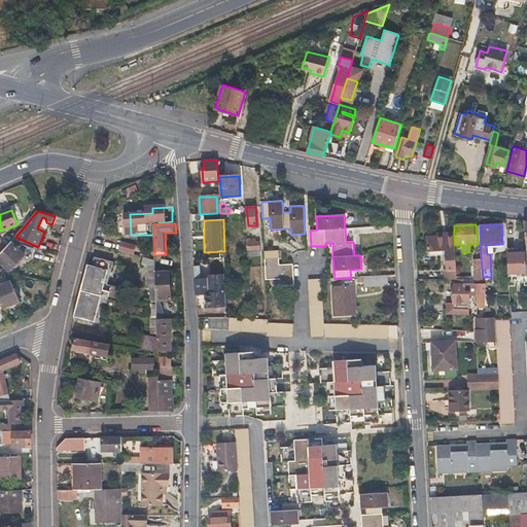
[(444,271),(444,280),(453,280),(456,280),(456,277),(454,245),(454,233),(446,234),(446,236),(436,237),(427,237),(428,251),(446,250),(447,270),(444,271)]
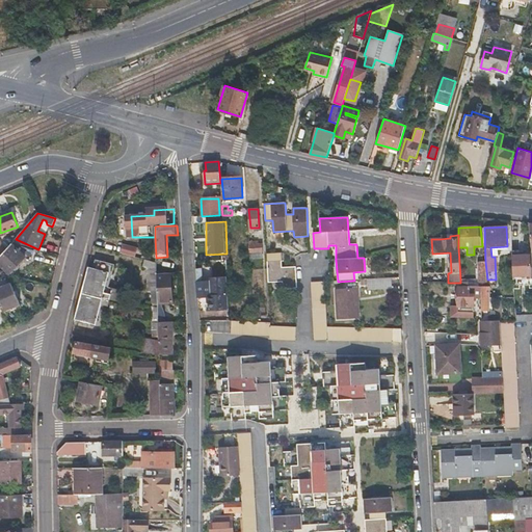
[(12,244),(0,257),(0,264),(9,273),(24,259),(32,261),(34,249),(20,246),(12,244)]
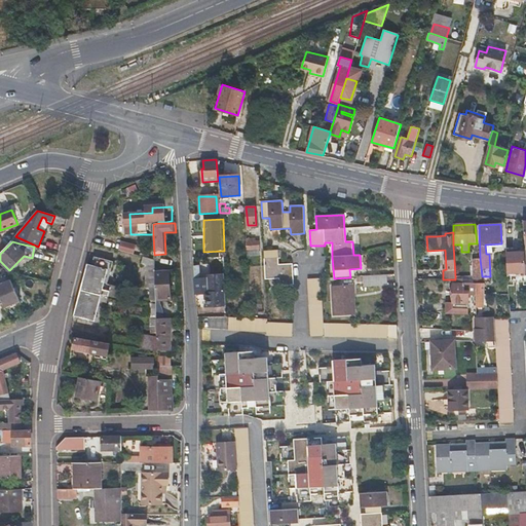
[(120,241),(119,252),(135,253),(136,243),(120,241)]
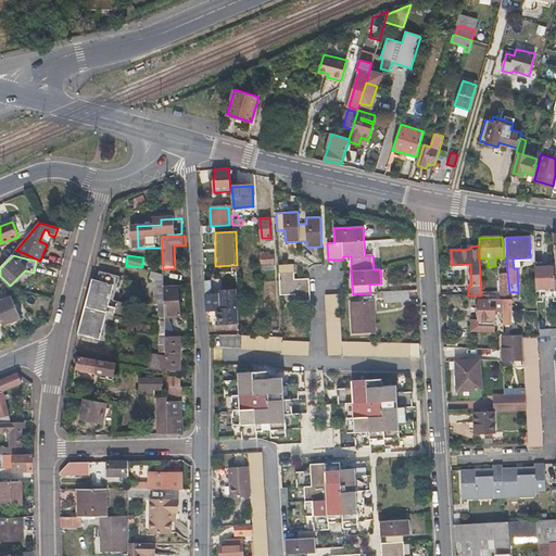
[(273,255),(261,255),(261,264),(274,263),(273,255)]
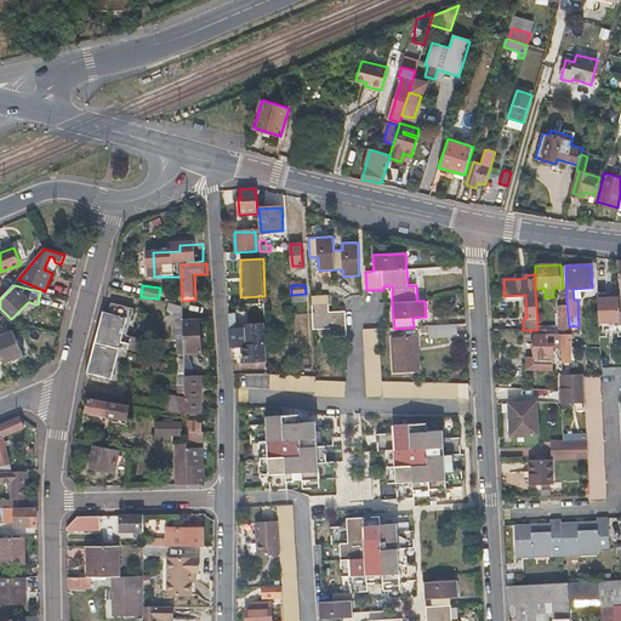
[(311,296),(313,330),(329,329),(330,337),(346,336),(345,312),(329,313),(328,295),(311,296)]
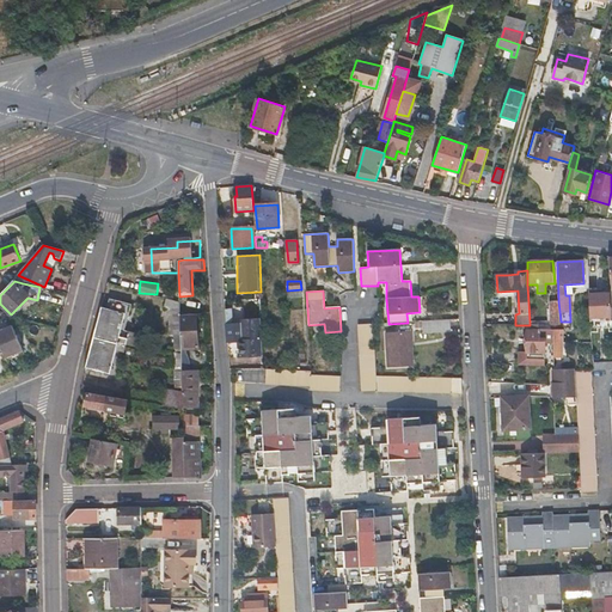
[(609,293),(589,293),(591,318),(610,317),(609,297),(609,293)]
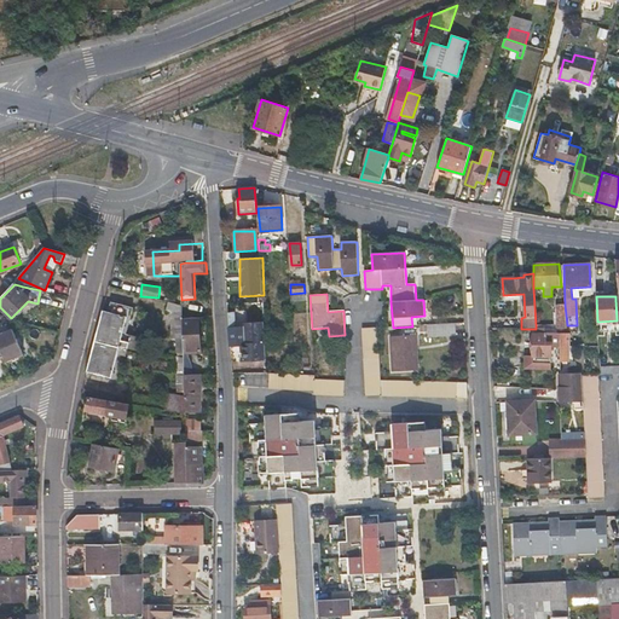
[(103,311),(87,371),(111,377),(120,346),(127,348),(129,342),(131,336),(126,334),(132,308),(111,302),(109,312),(103,311)]
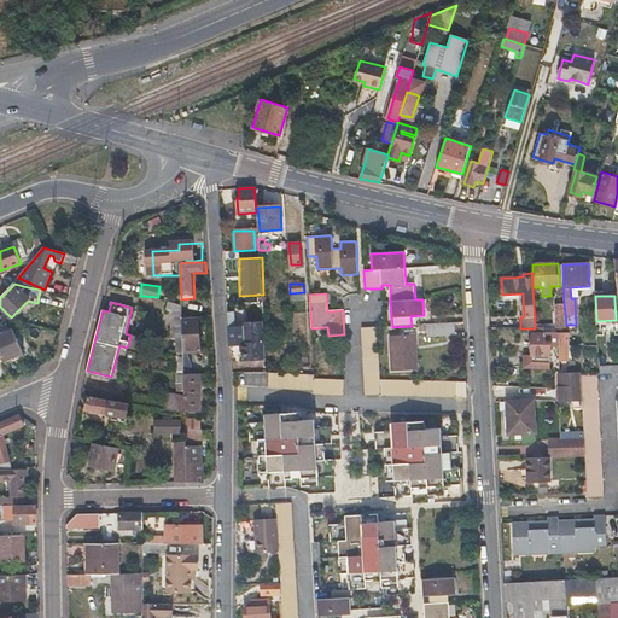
[(181,304),(168,302),(165,310),(172,313),(172,338),(182,338),(181,319),(181,304)]
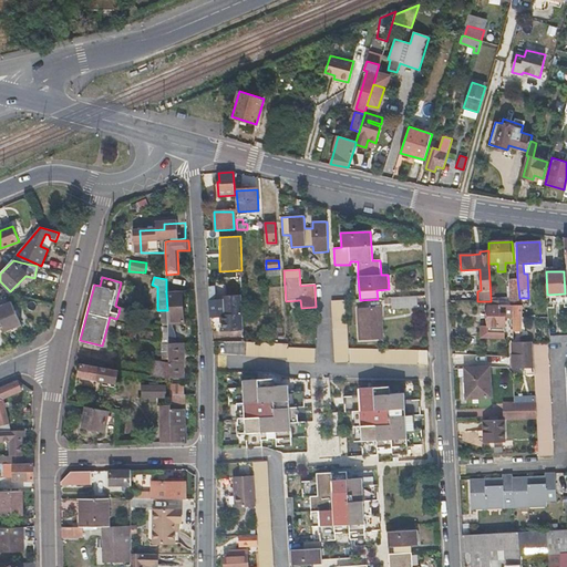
[(519,298),(517,279),(508,279),(509,298),(509,301),(512,301),(519,301),(519,298)]
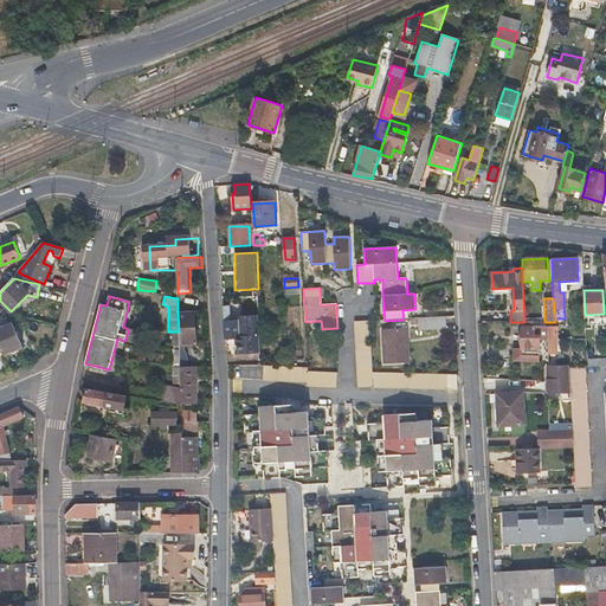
[(225,320),(224,320),(225,339),(226,339),(237,337),(238,353),(260,352),(258,318),(231,320),(230,307),(224,307),(225,320)]
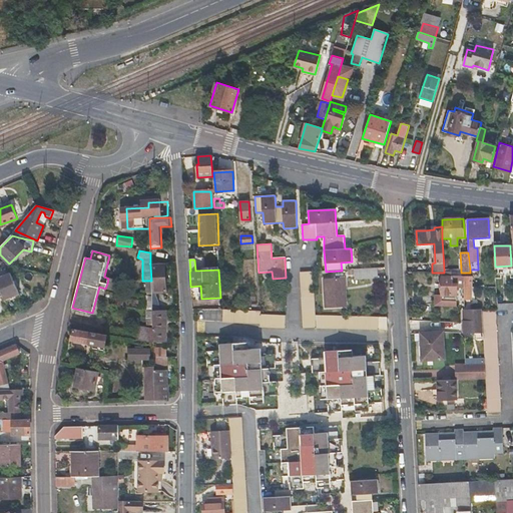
[(150,265),(151,281),(151,294),(161,294),(166,294),(164,264),(156,264),(150,265)]
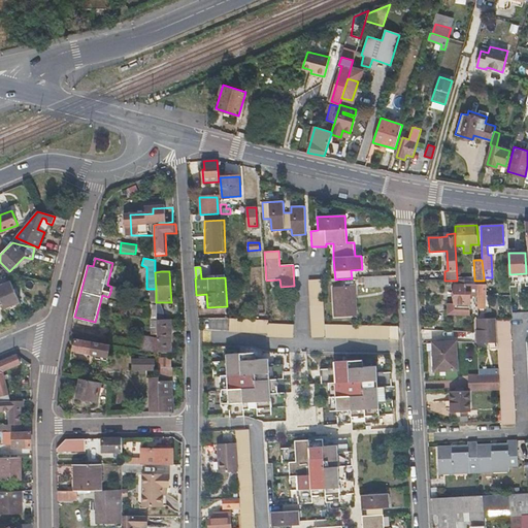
[(389,287),(389,276),(364,277),(365,284),(367,284),(367,288),(389,287)]
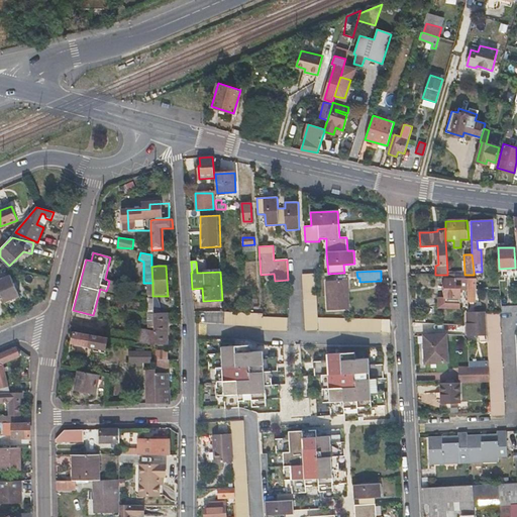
[(382,332),(382,319),(318,318),(316,274),(303,275),(306,330),(382,332)]
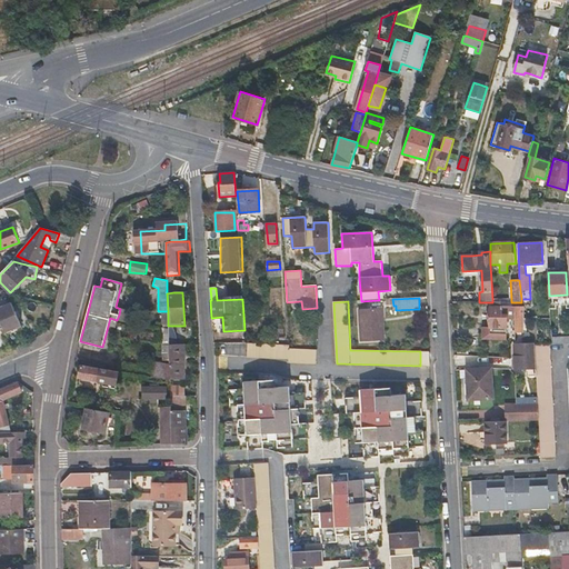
[(492,302),(489,302),(489,328),(483,328),(483,338),(506,338),(506,318),(513,318),(513,308),(513,306),(499,306),(499,302),(492,302)]
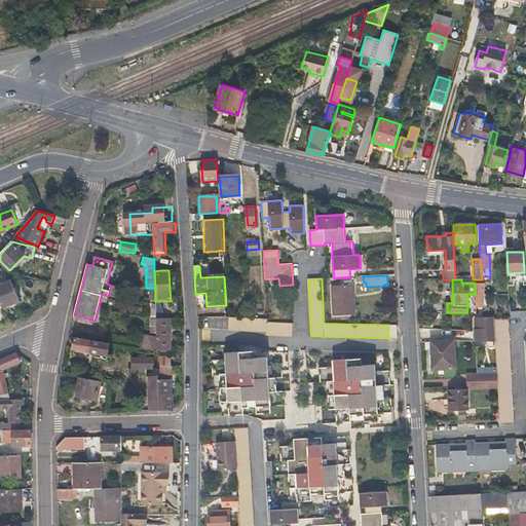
[(0,284),(0,298),(3,304),(17,298),(10,280),(0,284)]
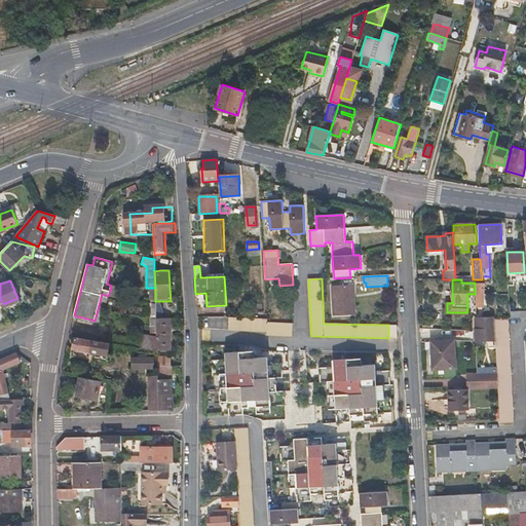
[(475,285),(475,294),(475,307),(475,308),(484,309),(484,295),(484,286),(475,285)]
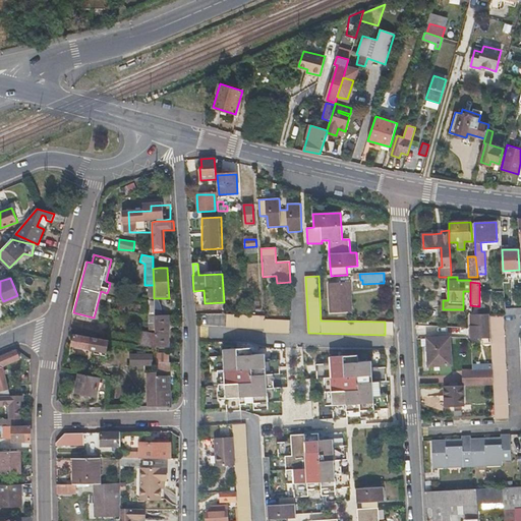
[(351,283),(330,283),(331,312),(352,311),(351,283)]
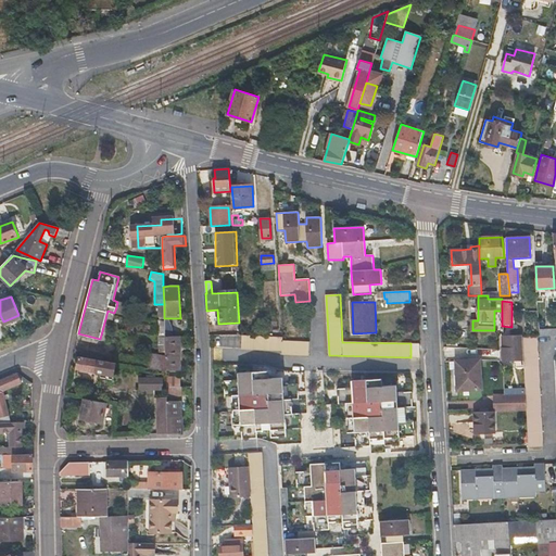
[(165,336),(165,337),(177,337),(188,337),(187,327),(176,327),(175,323),(165,323),(164,327),(165,336)]
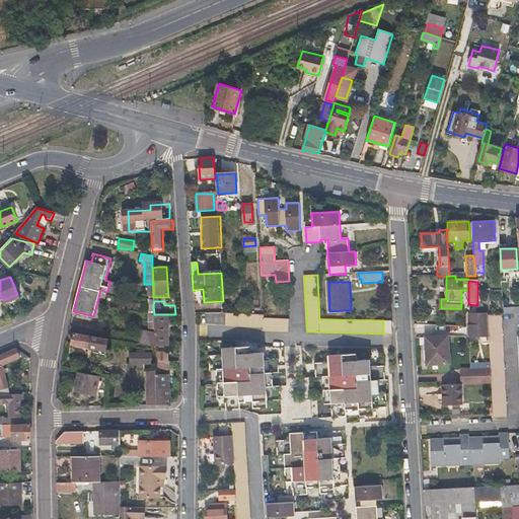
[(247,314),(226,313),(225,325),(263,327),(263,330),(288,331),(288,319),(264,318),(264,314),(247,314)]
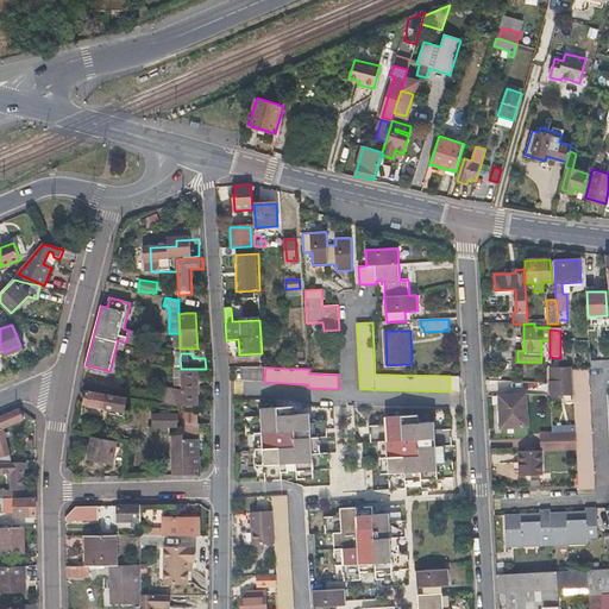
[(181,369),(182,396),(182,405),(195,406),(194,369),(181,369)]
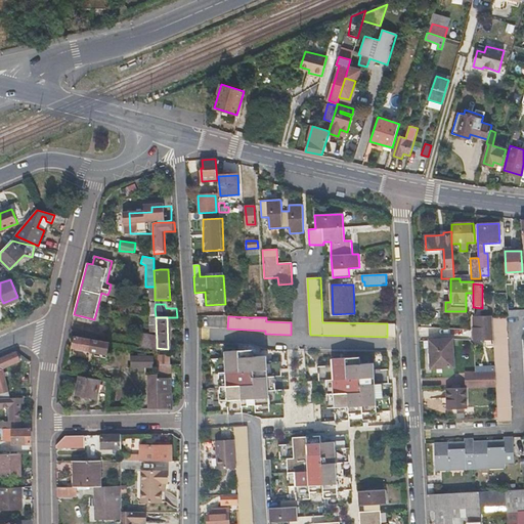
[(494,344),(495,372),(496,386),(498,418),(498,423),(512,422),(509,369),(506,317),(492,318),(493,339),(494,344)]
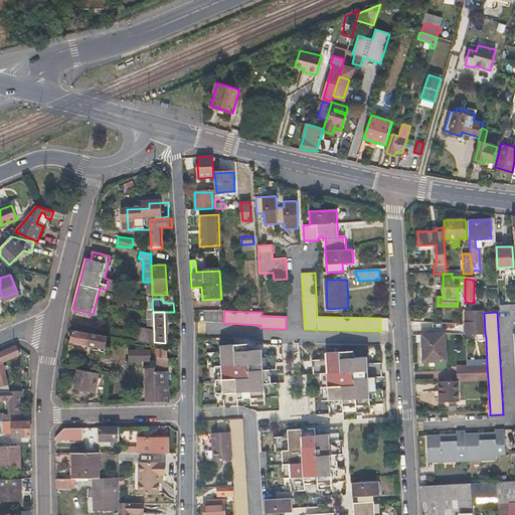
[(465,314),(465,324),(466,334),(479,333),(485,333),(484,313),(465,314)]
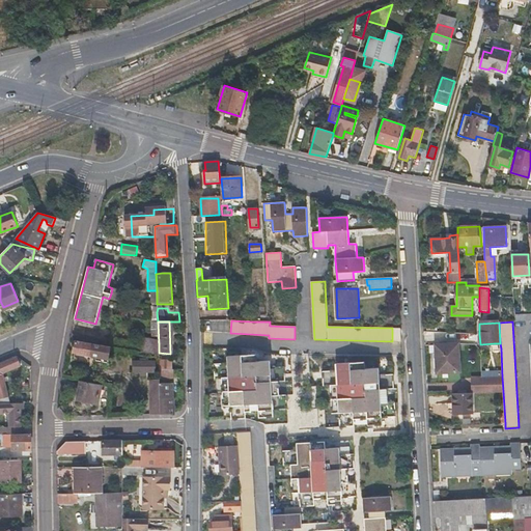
[(77,341),(75,353),(96,357),(95,360),(108,363),(110,347),(77,341)]
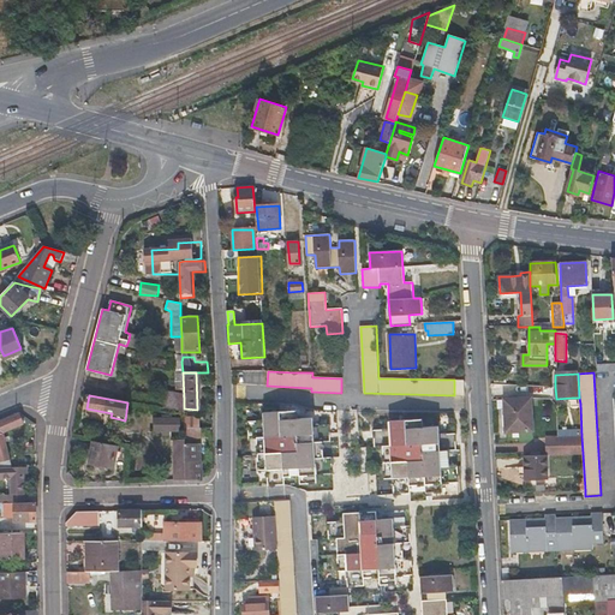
[(166,396),(163,407),(184,411),(184,408),(184,400),(166,396)]
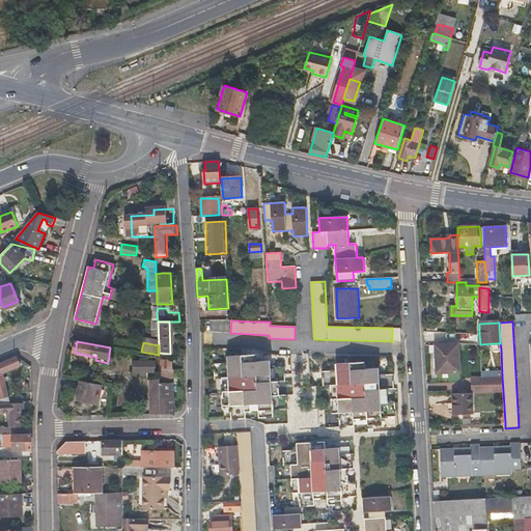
[(458,344),(436,345),(437,373),(459,372),(458,344)]
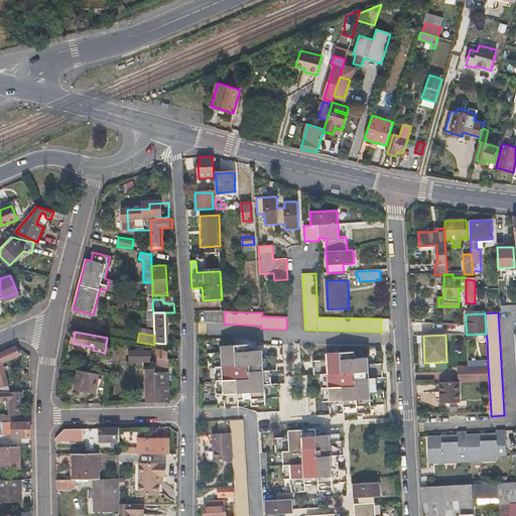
[(271,384),(270,371),(269,364),(276,364),(275,357),(263,357),(262,351),(250,352),(249,345),(221,346),(221,353),(208,354),(209,368),(216,368),(217,394),(224,394),(225,407),(239,407),(238,400),(251,399),(252,406),(265,405),(265,398),(268,398),(278,398),(277,383),(271,384)]
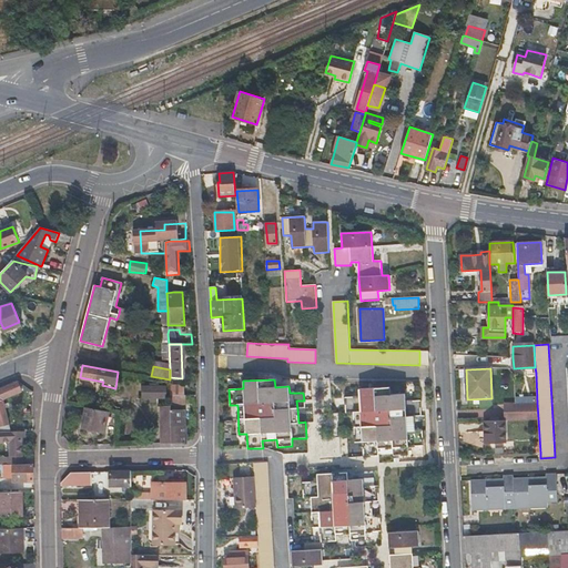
[(0,432),(11,432),(2,401),(22,392),(18,382),(0,388),(0,432)]
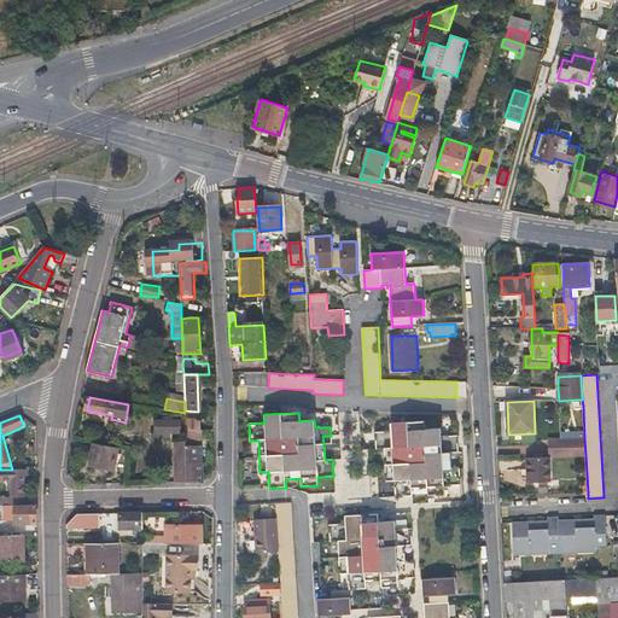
[(200,420),(185,419),(185,430),(191,430),(200,430),(200,420)]
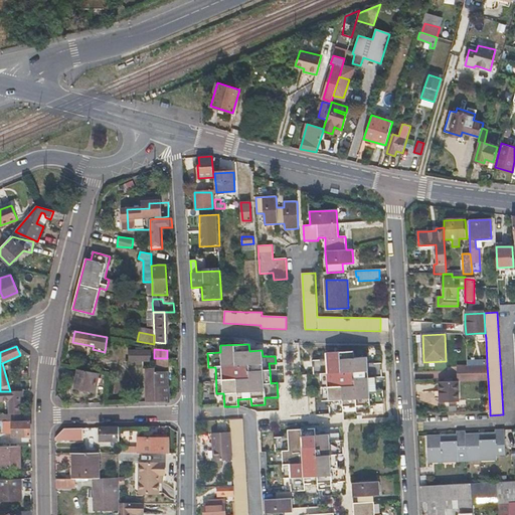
[(149,351),(130,351),(131,361),(150,361),(149,351)]
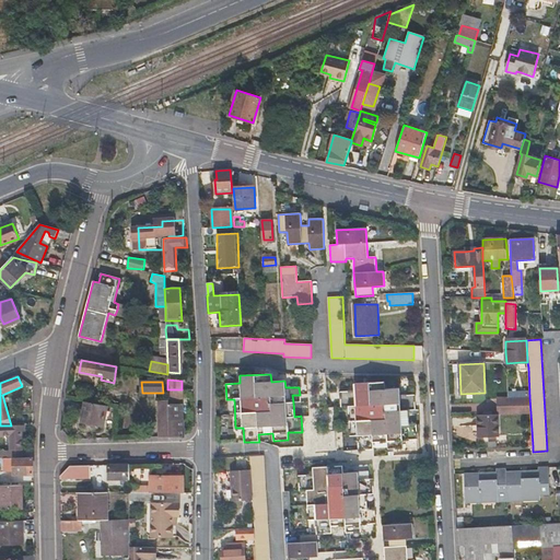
[(408,426),(407,411),(406,404),(415,403),(415,395),(399,396),(399,389),(385,389),(384,382),(353,384),(354,392),(340,392),(341,407),(349,407),(350,436),(358,436),(359,450),(373,450),(373,442),(387,441),(387,448),(403,447),(401,440),(417,440),(417,424),(408,426)]
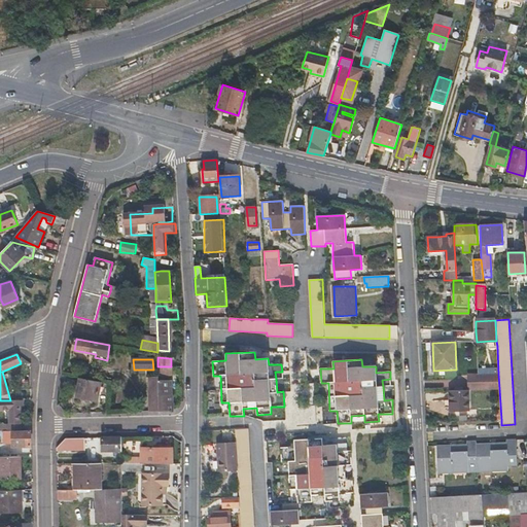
[(157,366),(157,375),(179,376),(178,370),(163,369),(163,366),(157,366)]
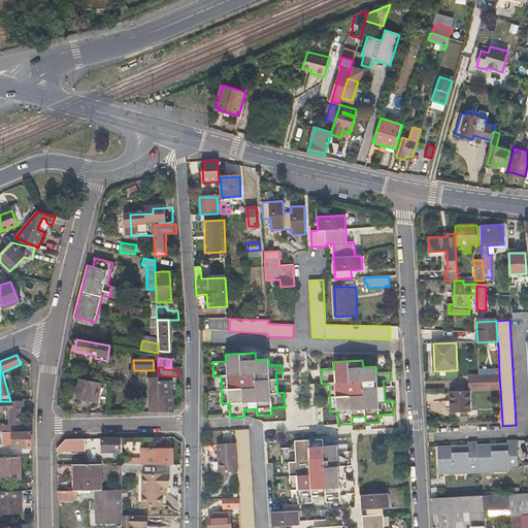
[(499,374),(485,375),(480,375),(481,390),(500,389),(499,374)]
